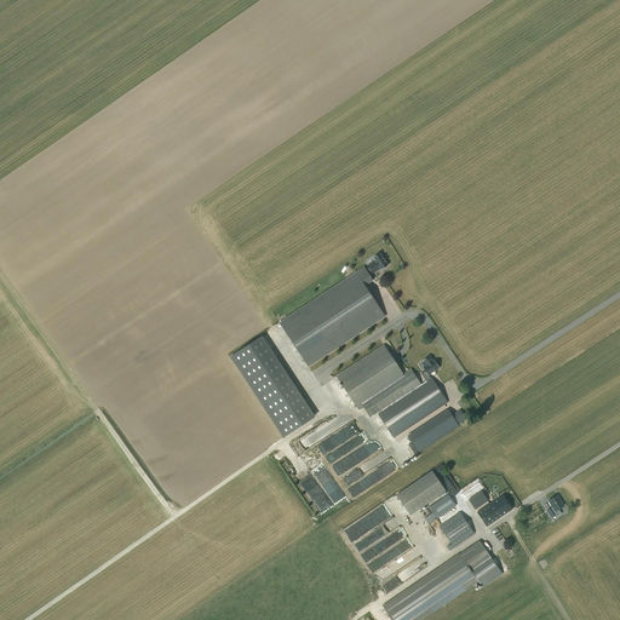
[(369,268),(366,270),(369,274),(372,271),(373,273),(380,268),(382,270),(388,265),(380,253),(373,258),(375,262),(368,267),(369,268)]
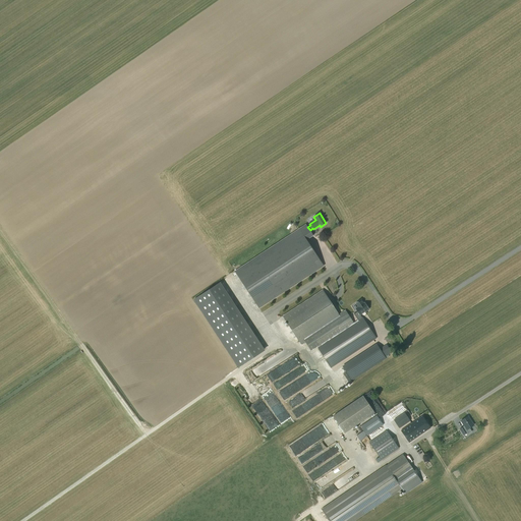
[(306,225),(236,272),(258,307),(323,265),(306,240),(306,239),(312,234),(313,236),(313,235),(310,230),(307,227),(306,225)]
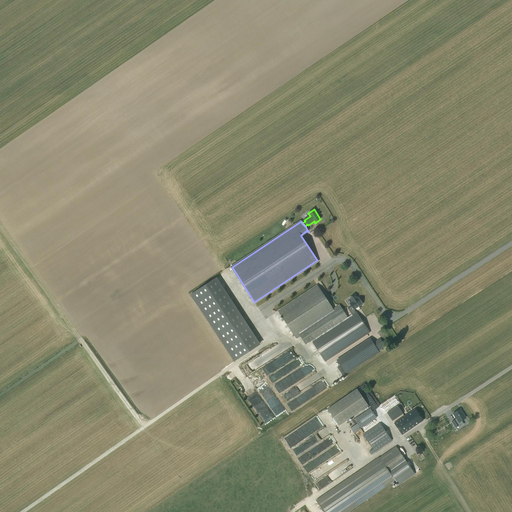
[(215,278),(191,294),(235,360),(258,345),(215,278)]
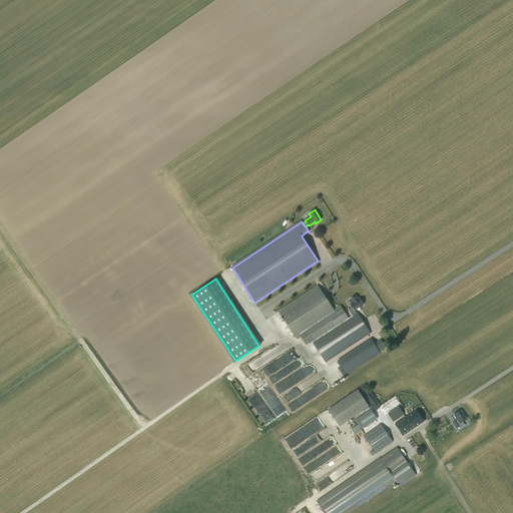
[(357,312),(357,313),(353,315),(348,318),(344,311),(343,310),(342,310),(341,309),(340,309),(339,309),(338,309),(337,309),(336,309),(335,309),(335,310),(334,310),(319,286),(279,312),(296,337),(299,335),(307,346),(313,342),(326,363),(371,333),(357,312)]
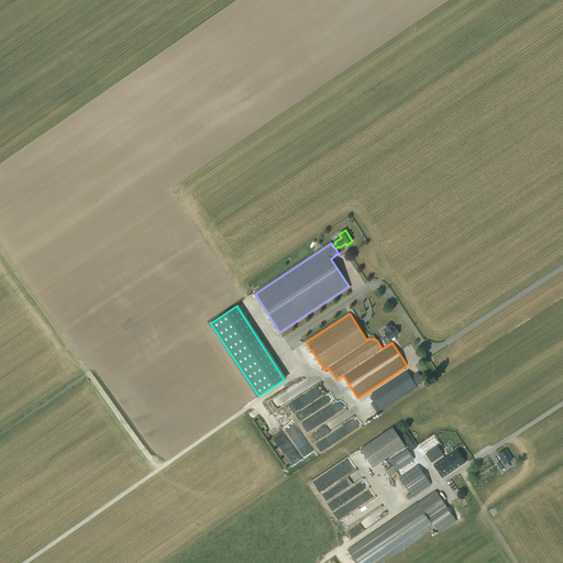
[(387,345),(392,343),(389,340),(394,337),(394,338),(399,334),(395,327),(394,328),(390,323),(385,328),(388,332),(385,334),(387,337),(383,339),(387,345)]
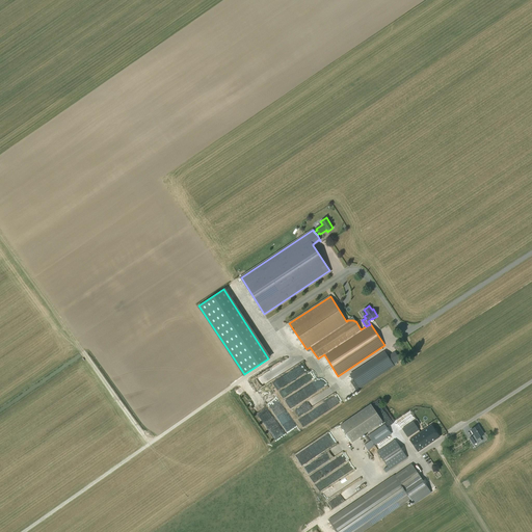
[(387,354),(384,351),(349,374),(360,389),(394,366),(394,365),(387,354)]
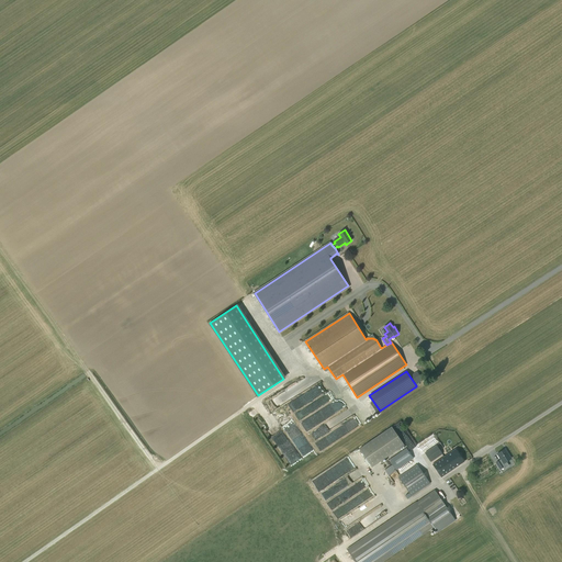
[(322,419),(334,415),(330,406),(322,409),(324,413),(312,417),(312,418),(305,422),(307,428),(323,424),(322,419)]
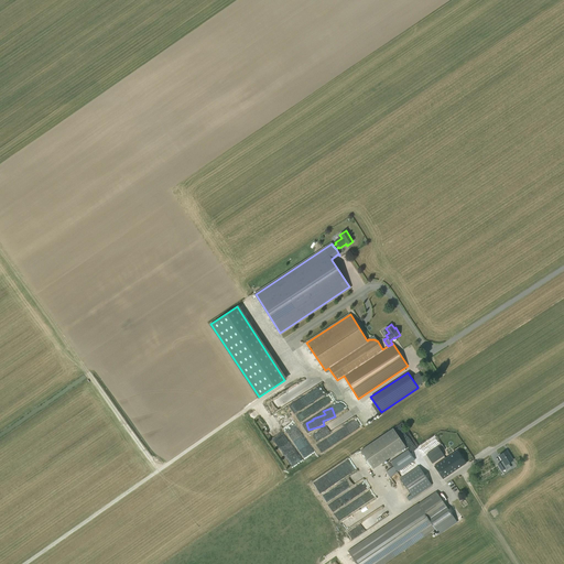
[(373,468),(405,447),(392,429),(360,451),(373,468)]
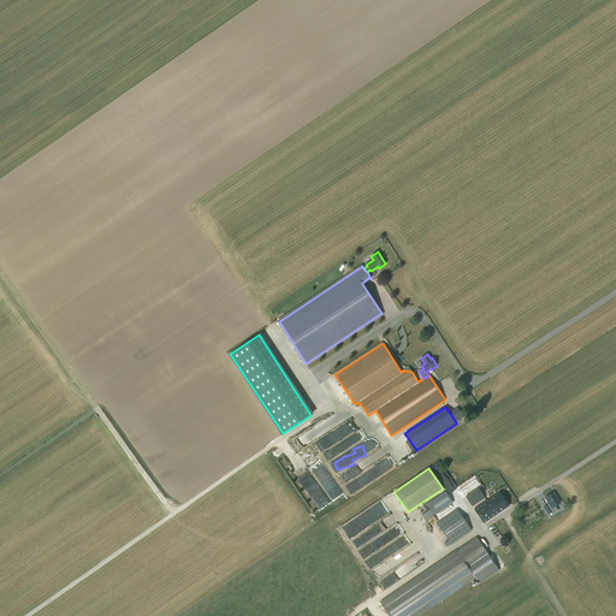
[(373,471),(347,485),(351,493),(379,478),(377,472),(374,473),(373,471)]
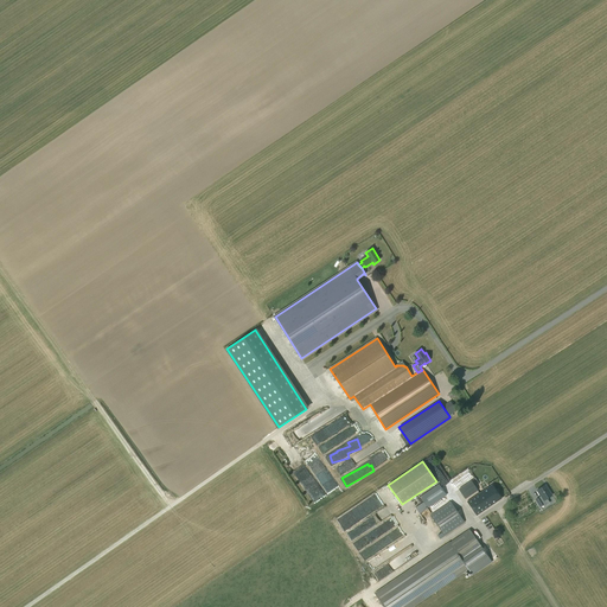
[(331,477),(325,470),(319,474),(325,481),(331,477)]
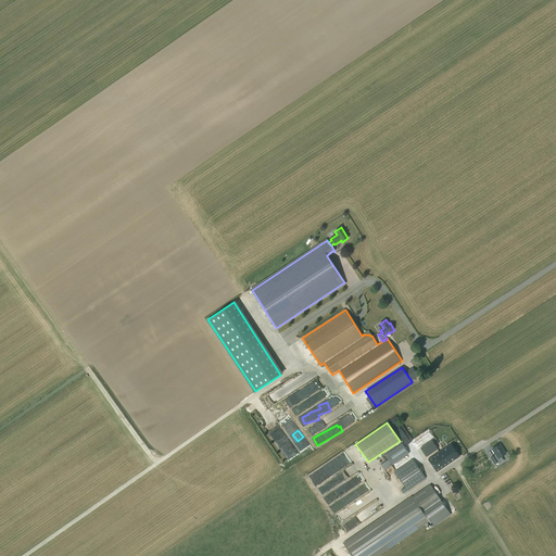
[(420,447),(426,457),(438,449),(431,440),(425,445),(420,447)]
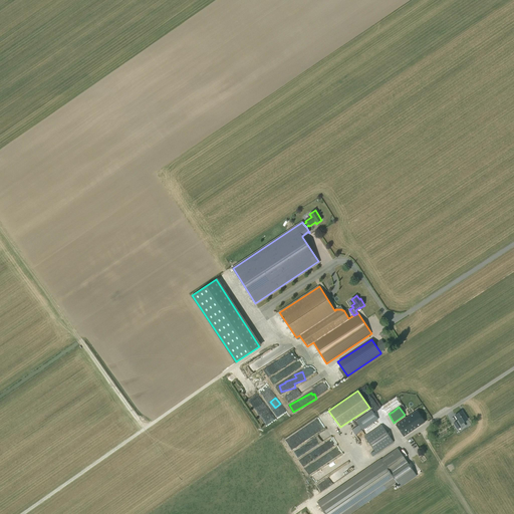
[(358,425),(351,430),(355,435),(362,431),(362,430),(376,420),(370,411),(355,421),(358,425)]
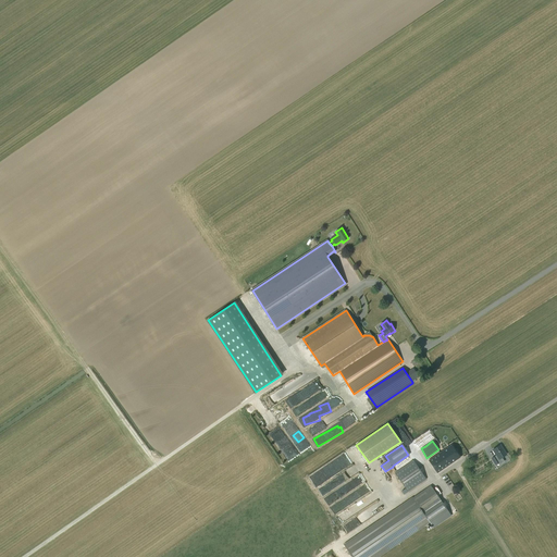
[(429,460),(437,472),(460,457),(452,445),(429,460)]
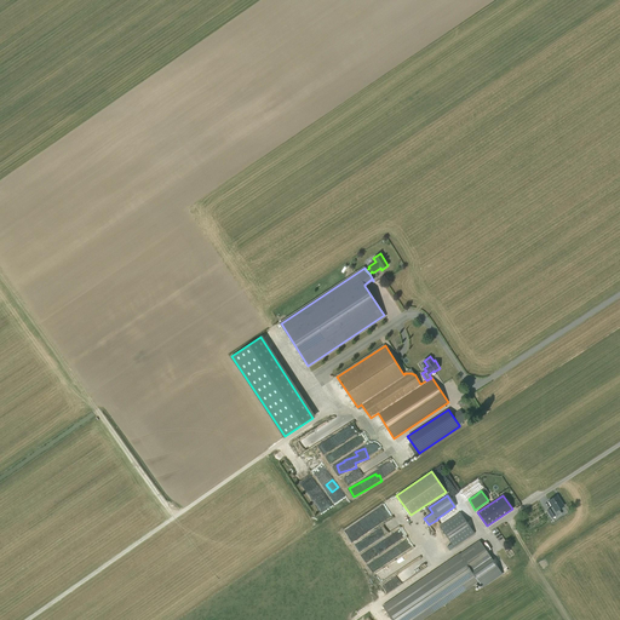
[(551,507),(556,515),(557,516),(561,514),(558,509),(564,506),(557,497),(550,501),(552,506),(551,507)]
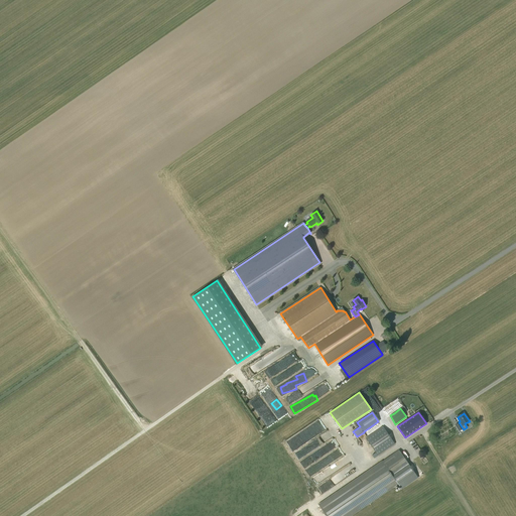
[(320,418),(305,427),(304,442),(300,442),(300,446),(328,428),(320,418)]
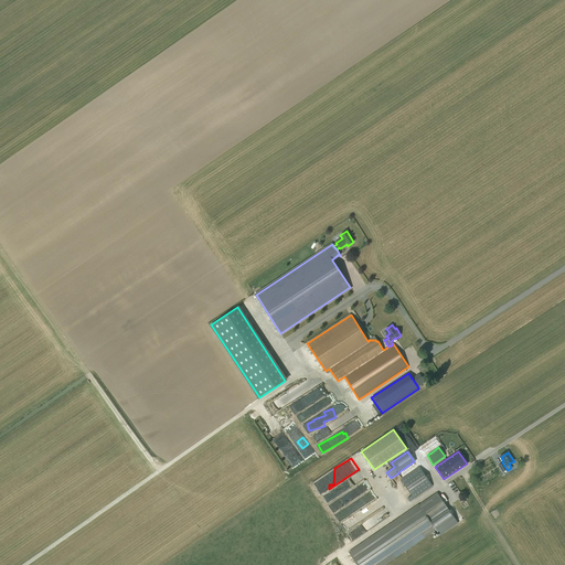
[(401,480),(414,499),(433,486),(419,467),(401,480)]
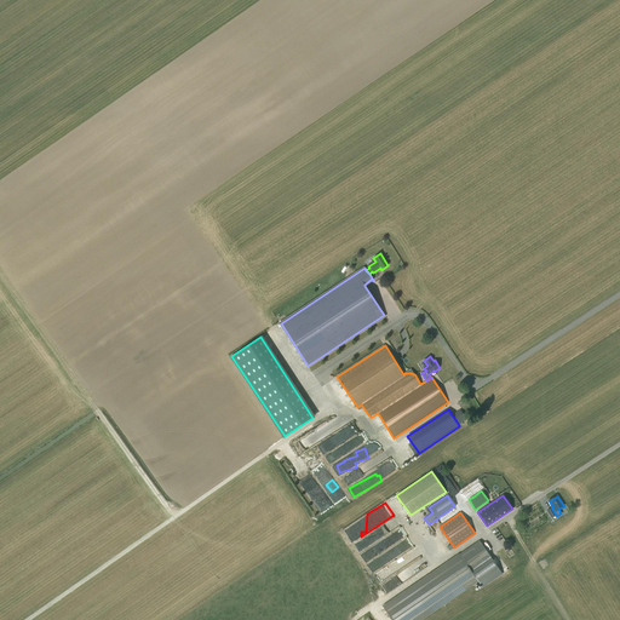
[(480,540),(420,581),(383,607),(391,619),(420,619),(478,581),(482,586),(501,573),(480,540)]
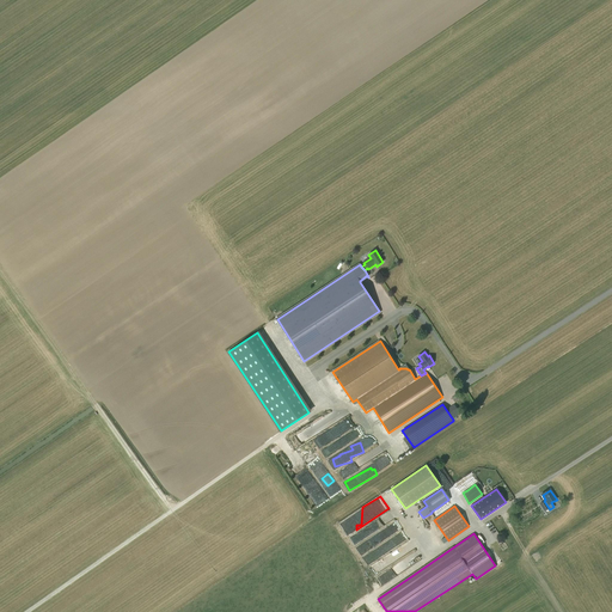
[(368,564),(375,577),(380,575),(378,571),(399,560),(395,550),(368,564)]
